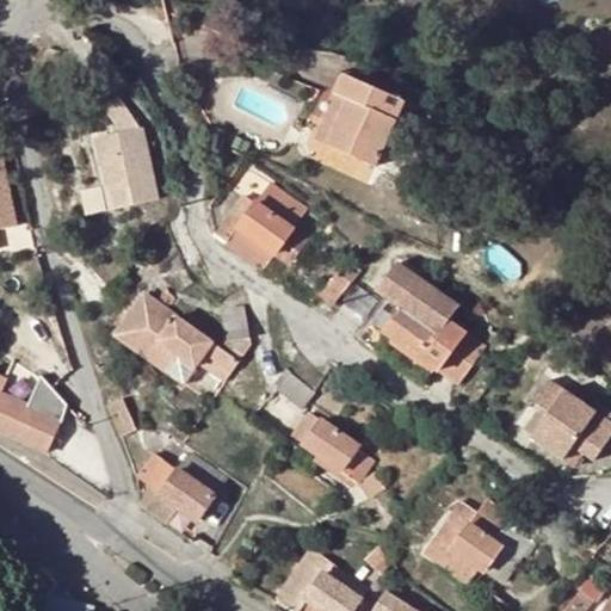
[(338,96),(344,98),(325,143),(375,165),(393,125),(403,102),(344,75),(334,94),(338,96)]
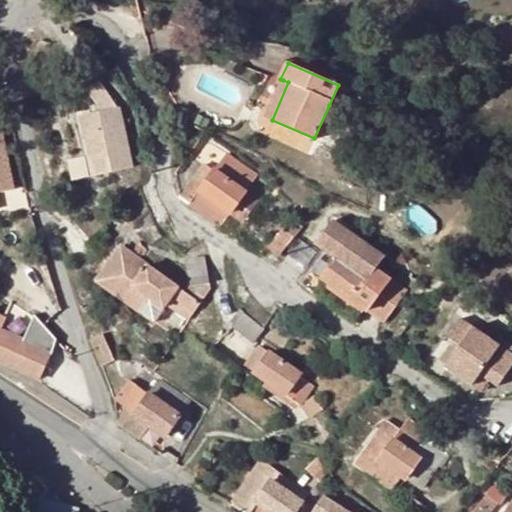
[(266,117),(272,120),(288,82),(283,80),(266,117)]
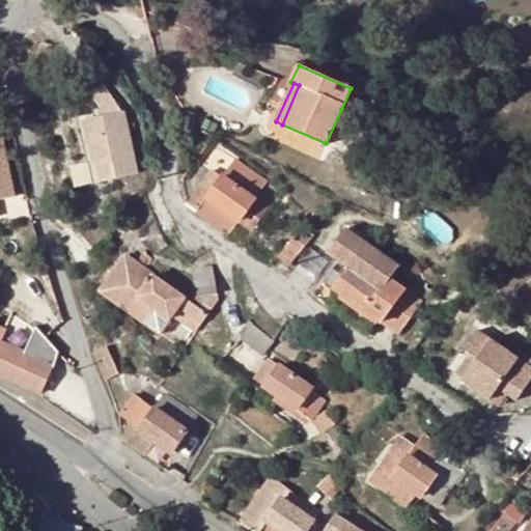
[(134,173),(121,112),(103,87),(91,95),(105,113),(84,117),(88,136),(90,135),(100,179),(134,173)]
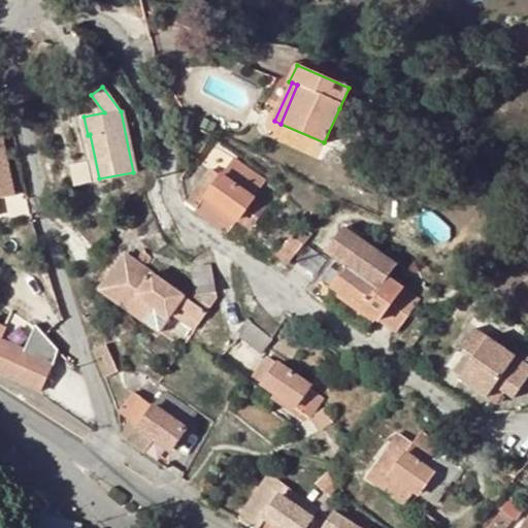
[(349,111),(357,92),(349,88),(339,108),(349,111)]
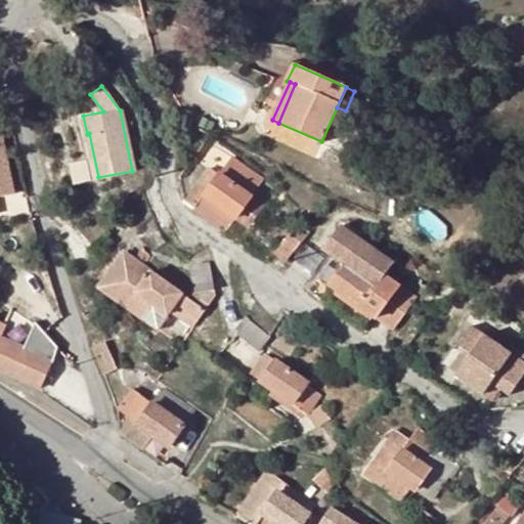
[(0,194),(12,192),(0,132),(0,194)]
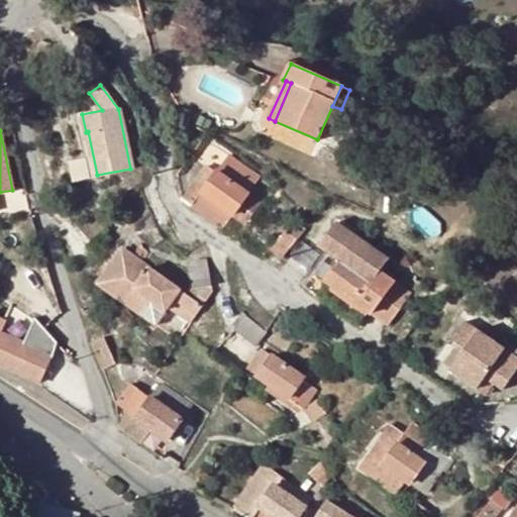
[(243,227),(261,203),(248,194),(261,178),(228,154),(214,173),(204,166),(180,199),(189,205),(189,206),(223,231),(232,219),(243,227)]
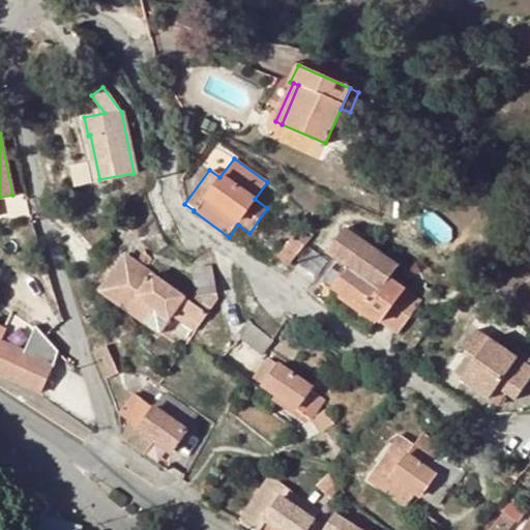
[(423,299),(395,277),(391,275),(400,263),(345,225),(327,249),(348,263),(330,287),(336,291),(363,310),(381,322),(381,321),(399,333),(423,299)]
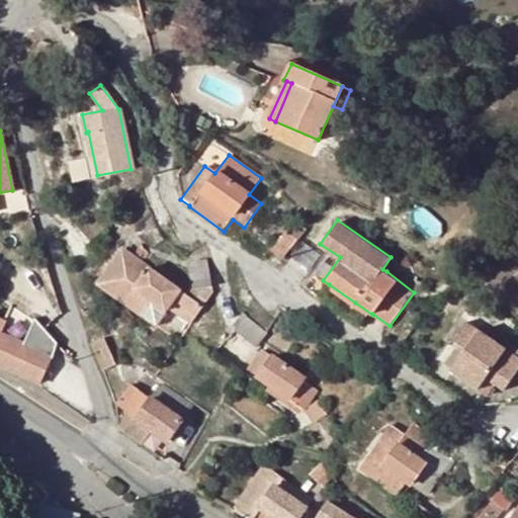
[(277,263),(301,231),(289,222),(264,253),(277,263)]
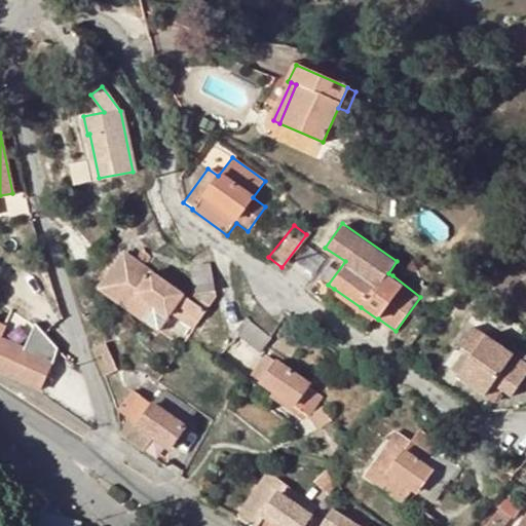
[(213,300),(208,266),(190,268),(193,289),(184,301),(122,253),(97,285),(96,287),(153,331),(166,312),(190,330),(213,300)]
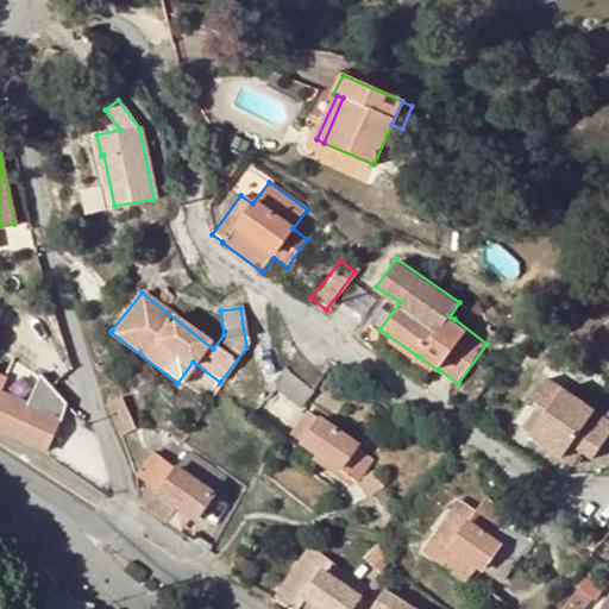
[(418,356),(387,334),(375,350),(407,371),(418,356)]
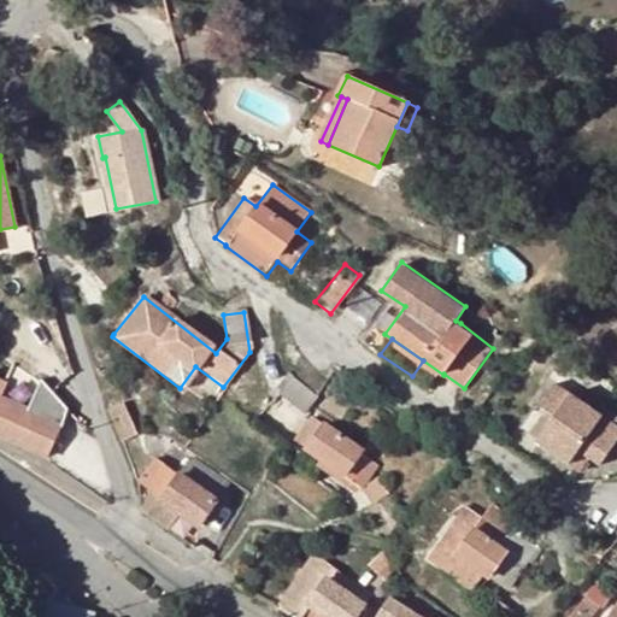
[(316,395),(292,375),(278,392),(305,411),(316,395)]
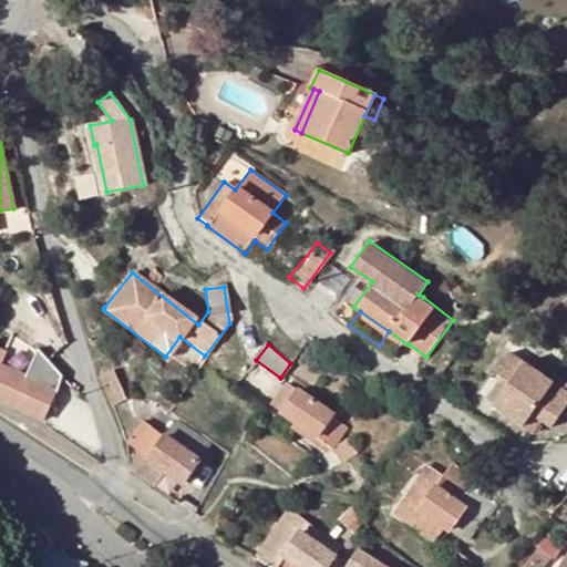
[(0,400),(43,419),(57,391),(58,387),(59,381),(59,377),(58,371),(33,349),(27,363),(0,350),(0,400)]
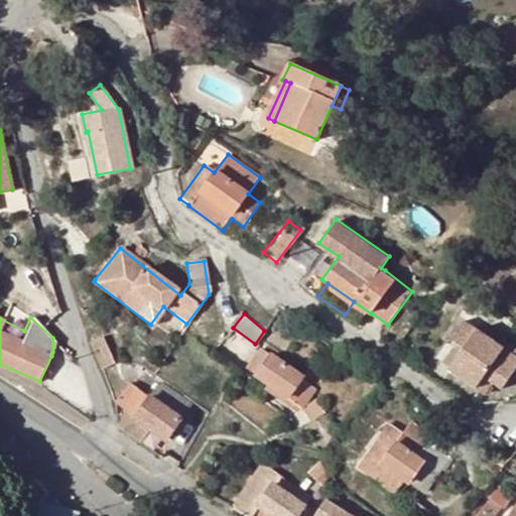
[(515,363),(515,356),(464,318),(449,338),(453,341),(439,359),(447,365),(445,367),(481,392),(490,379),(500,386),(515,363)]
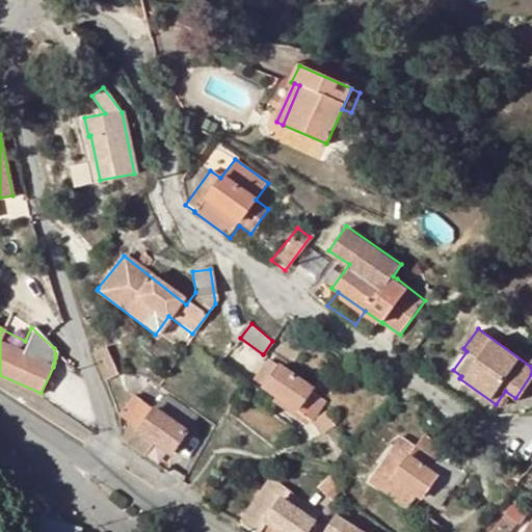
[(104,380),(116,375),(105,347),(92,352),(104,380)]
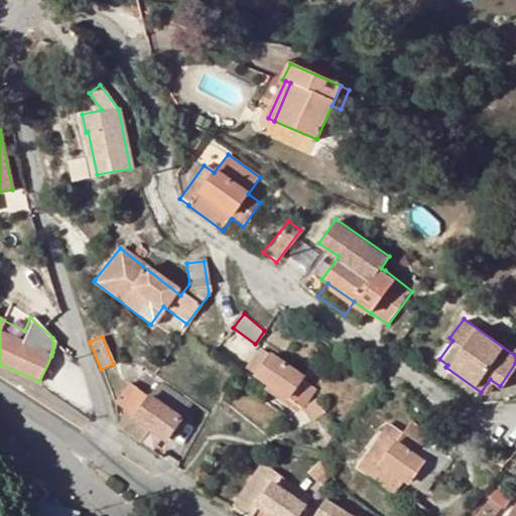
[(303,377),(260,347),(246,366),(300,406),(313,388),(301,380),(303,377)]
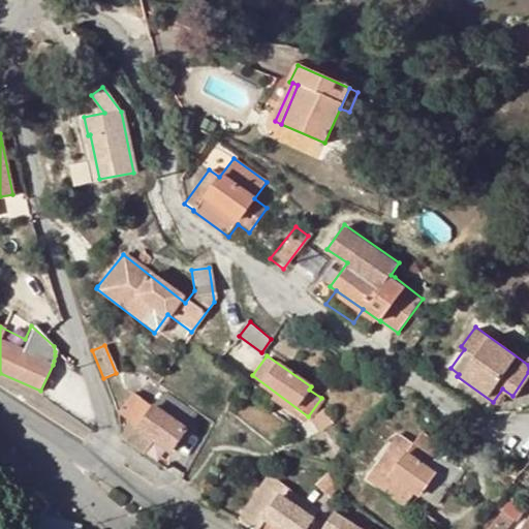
[(169,450),(193,415),(163,393),(154,408),(132,394),(120,413),(133,425),(157,441),(169,450)]
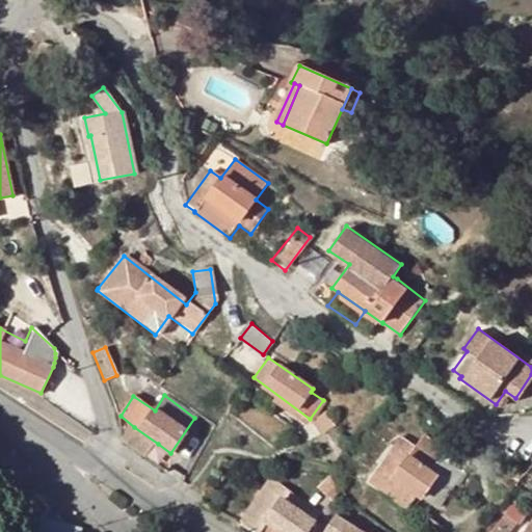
[(326,413),(313,420),(320,432),(334,425),(326,413)]
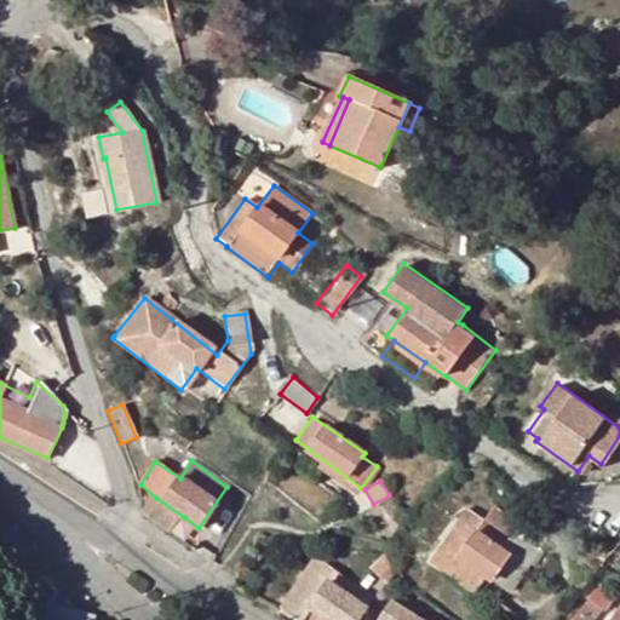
[(168,538),(184,517),(156,498),(142,516),(147,521),(156,528),(168,538)]
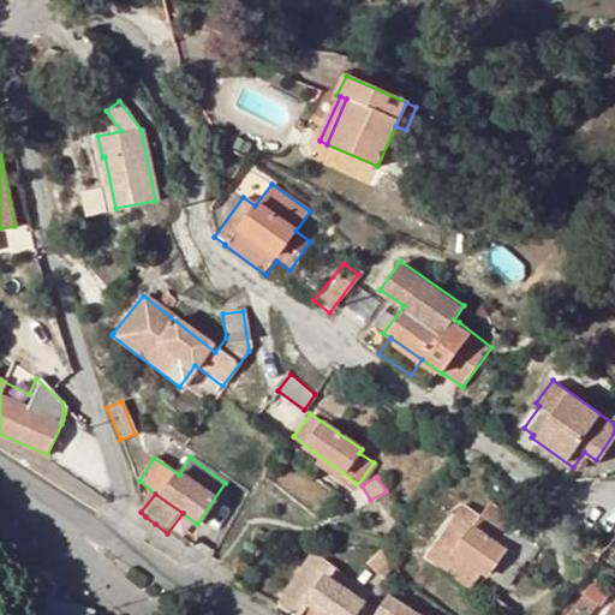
[(428,555),(445,568),(457,553),(470,562),(487,575),(505,549),(496,544),(509,525),(514,520),(489,502),(479,517),(464,506),(428,555)]
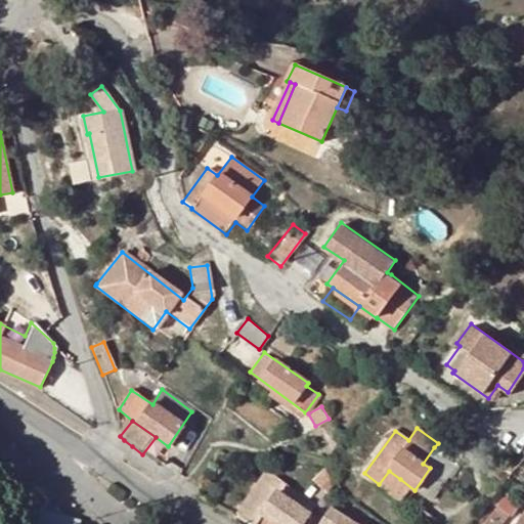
[(423,464),(430,468),(415,490),(428,499),(455,463),(434,447),(423,464)]
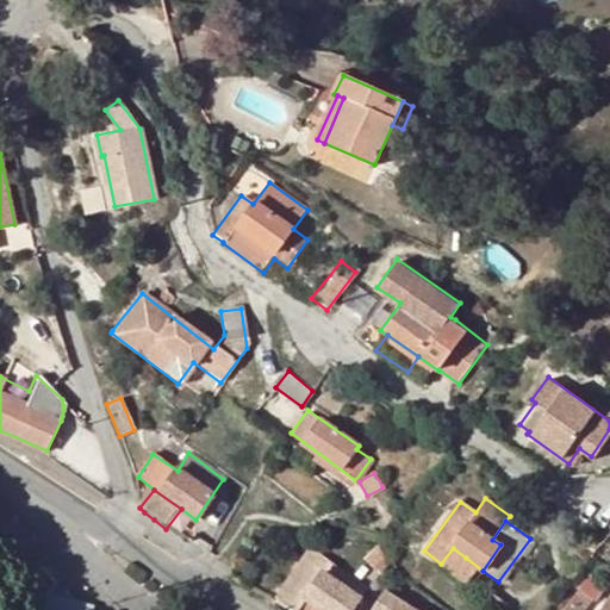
[(454,573),(466,558),(453,548),(441,564),(454,573)]
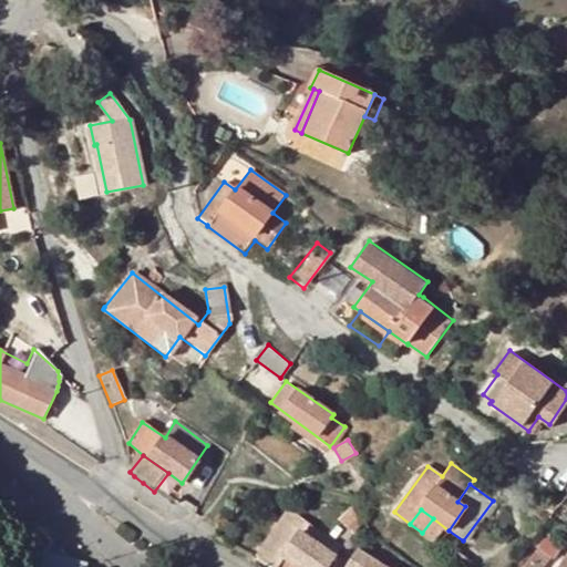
[(361,524),(350,511),(338,522),(351,534),(361,524)]
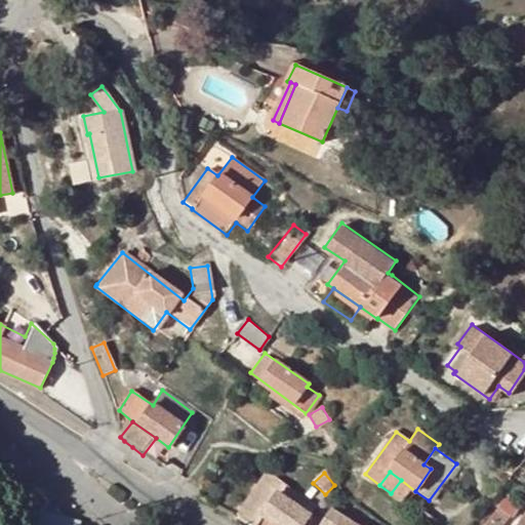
[(300,524),(309,514),(290,501),(295,494),(265,474),(239,513),(255,524),(264,515),(277,524),(300,524)]
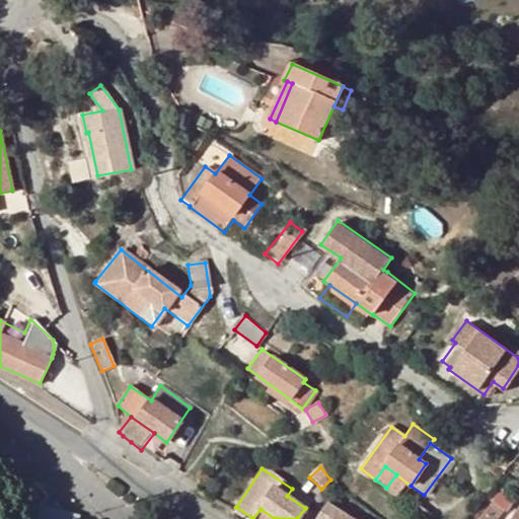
[(502,472),(498,477),(473,507),(488,518),(516,482),(502,472)]
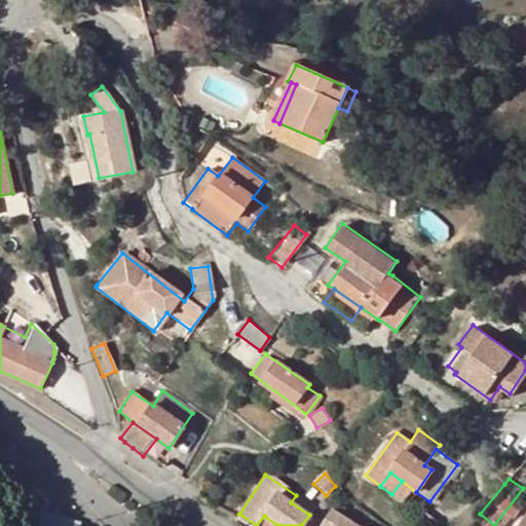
[(358,525),(332,506),(315,525),(358,525)]
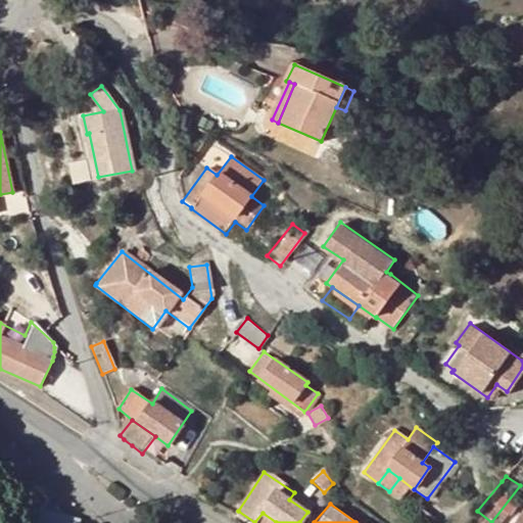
[(70,522),(73,517),(42,509),(37,522),(70,522)]
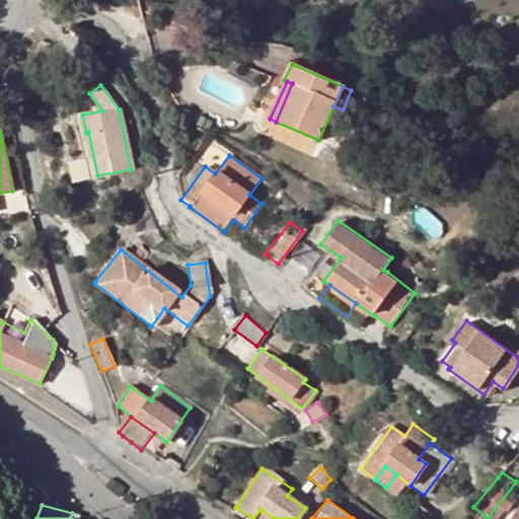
[(518,518),(518,507),(509,518),(518,518)]
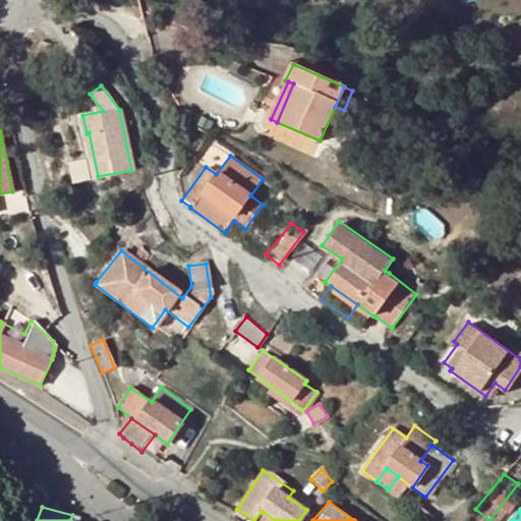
[(253,520),(275,520),(262,511),(253,520)]
